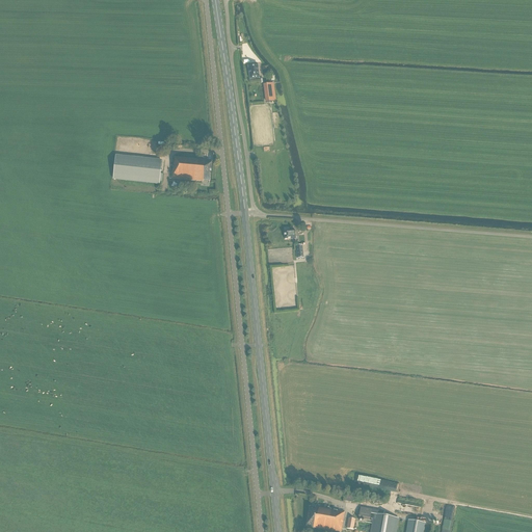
[(249,80),(260,79),(258,64),(248,65),(249,80)]
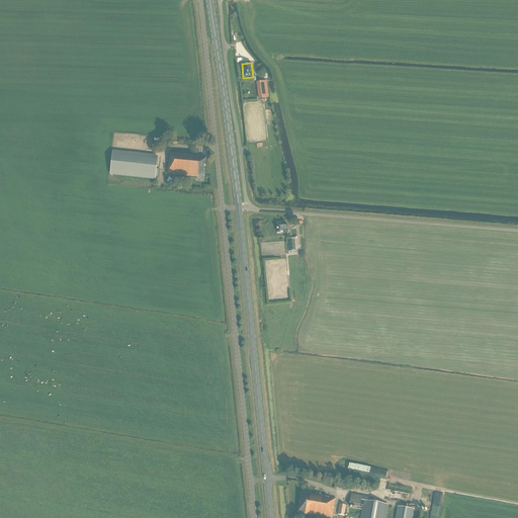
[(266,82),(257,83),(260,100),(268,98),(266,82)]
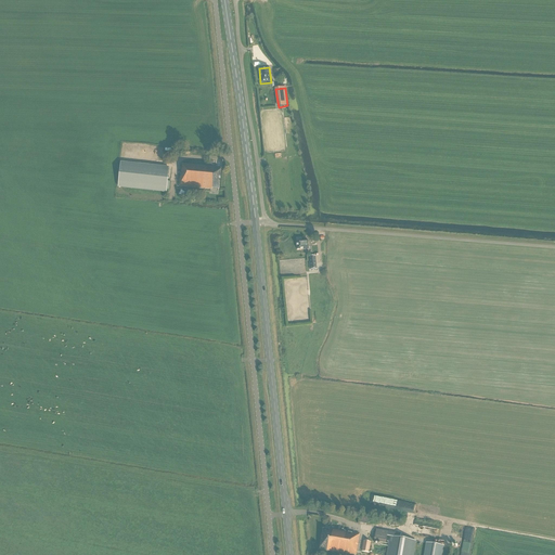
[(120,163),(118,188),(167,193),(169,167),(120,163)]
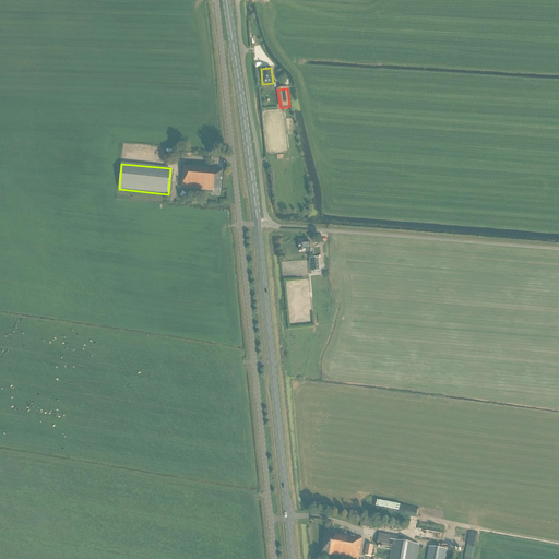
[(214,191),(214,190),(221,191),(223,169),(183,166),(183,170),(182,170),(180,188),(214,191)]
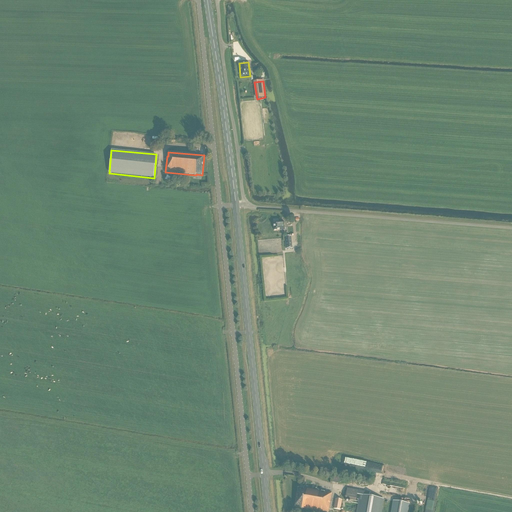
[(274,231),(283,230),(283,222),(279,223),(273,223),(274,231)]
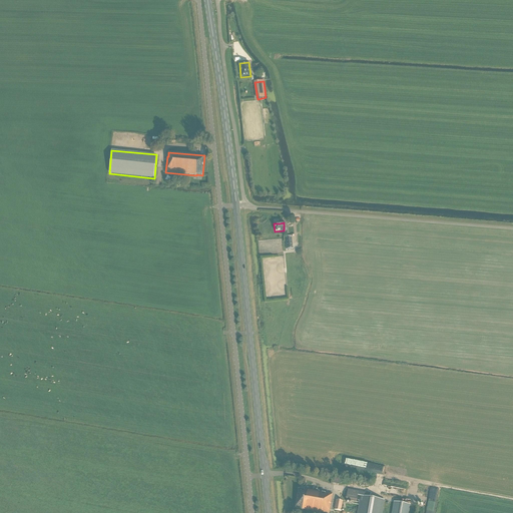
[(295,508),(325,512),(329,512),(332,494),(306,489),(305,490),(304,490),(304,489),(299,488),(295,508)]
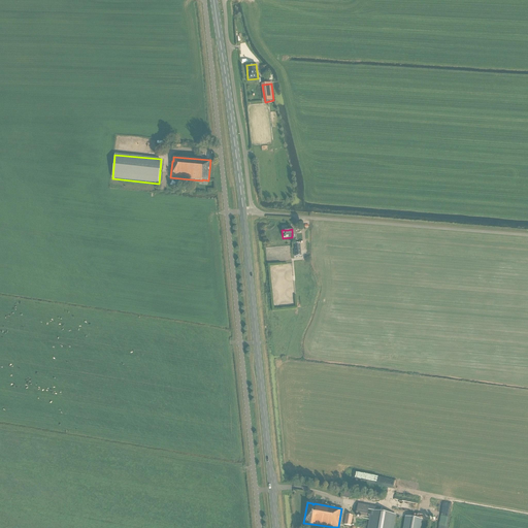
[(369,518),(367,527),(393,527),(396,516),(368,509),(368,505),(358,503),(356,515),(369,518)]
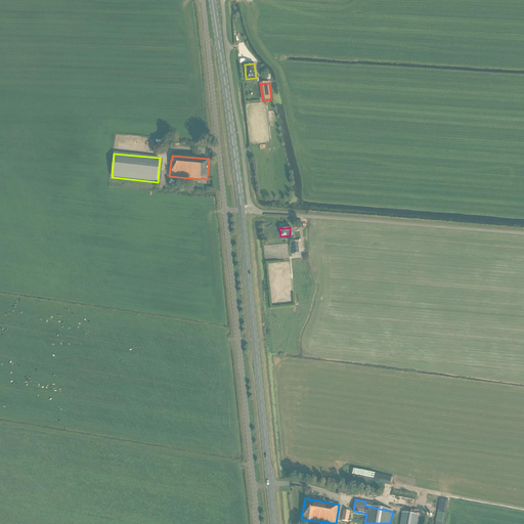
[(343,511),(341,521),(348,522),(350,512),(343,511)]
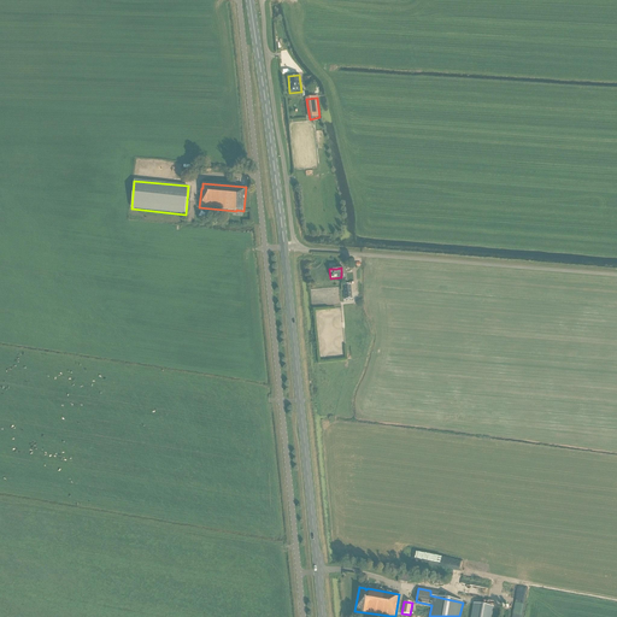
[(470,616),(491,616),(493,607),(474,604),(470,616)]
